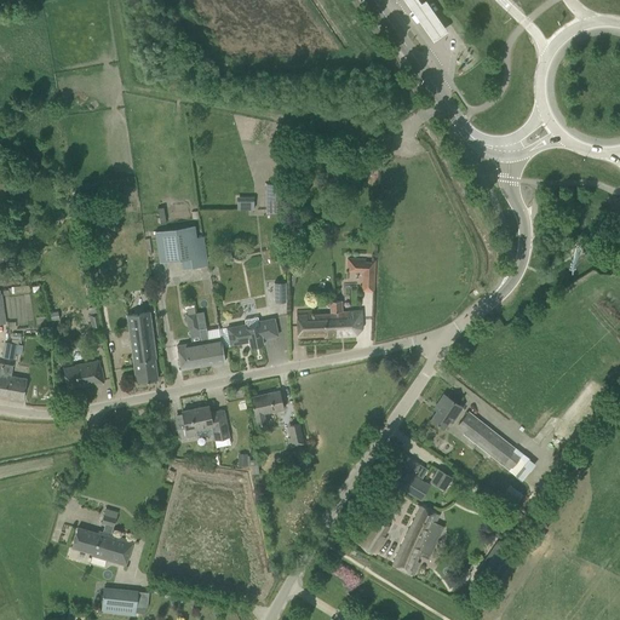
[(283,210),(283,184),(267,184),(267,210),(283,210)]
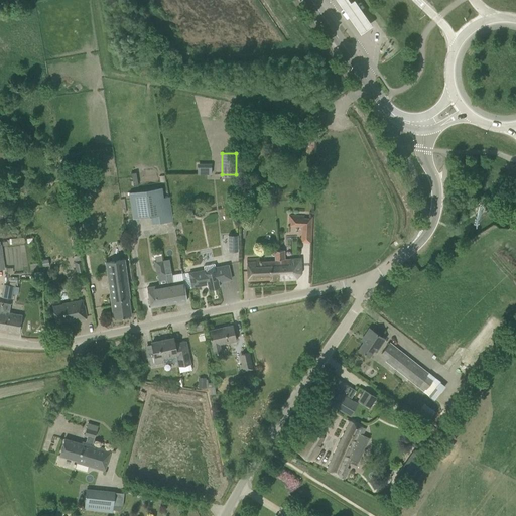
[(129,194),(133,219),(152,216),(153,221),(166,220),(161,188),(129,194)]
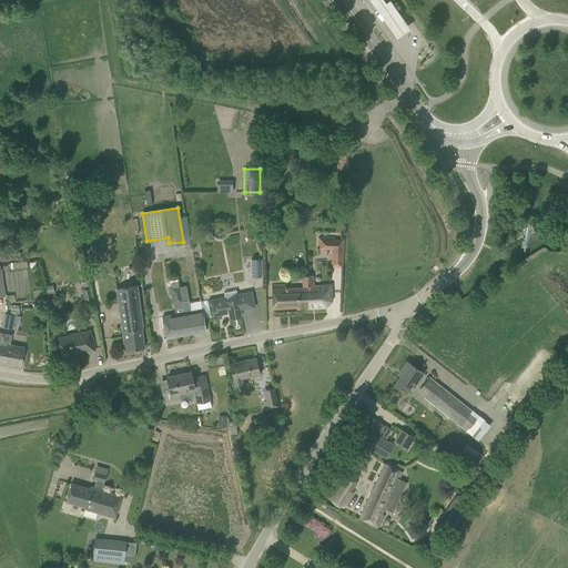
[(343,266),(344,239),(341,237),(340,239),(335,239),(335,237),(317,236),(317,244),(318,244),(318,249),(332,250),(331,266),(343,266)]
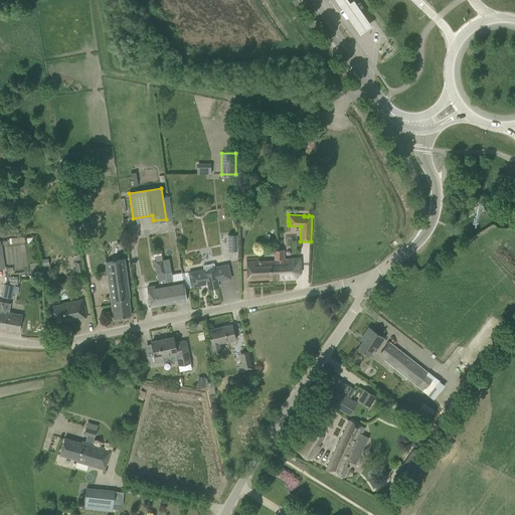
[(301,273),(300,259),(284,260),(284,250),(274,250),(274,261),(259,262),(259,259),(245,259),(246,271),(247,281),(269,280),(269,281),(295,280),(301,273)]
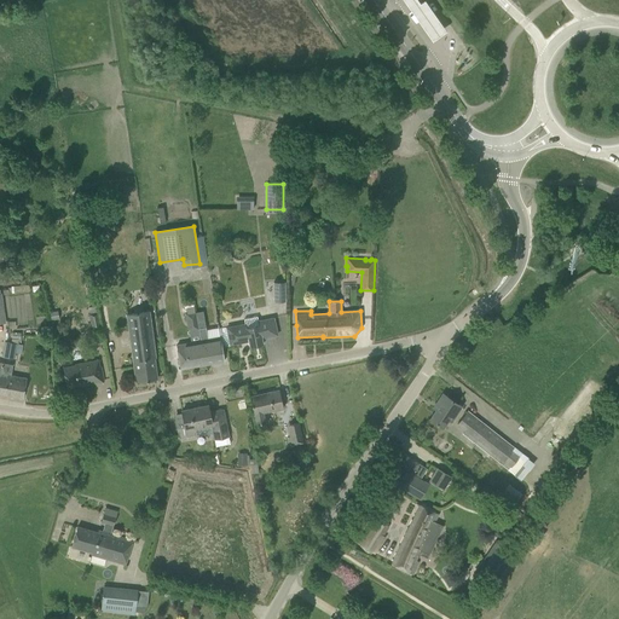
[(151,334),(149,311),(127,314),(136,381),(157,379),(154,358),(155,358),(152,339),(155,339),(154,334),(151,334)]
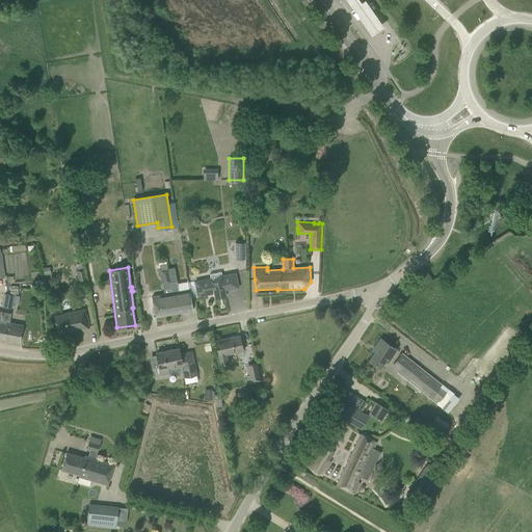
[(158,269),(159,277),(170,275),(168,268),(158,269)]
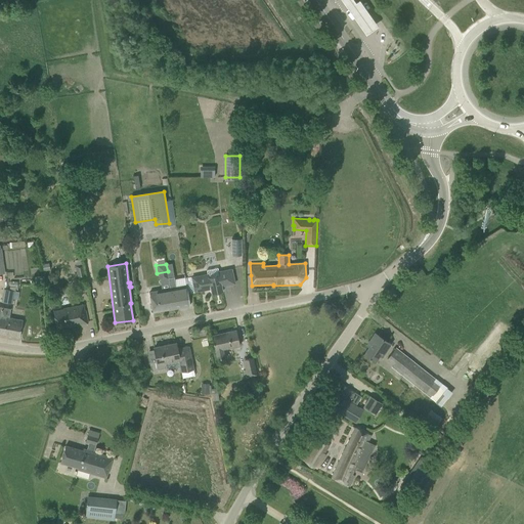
[(75,266),(77,278),(84,276),(82,265),(75,266)]
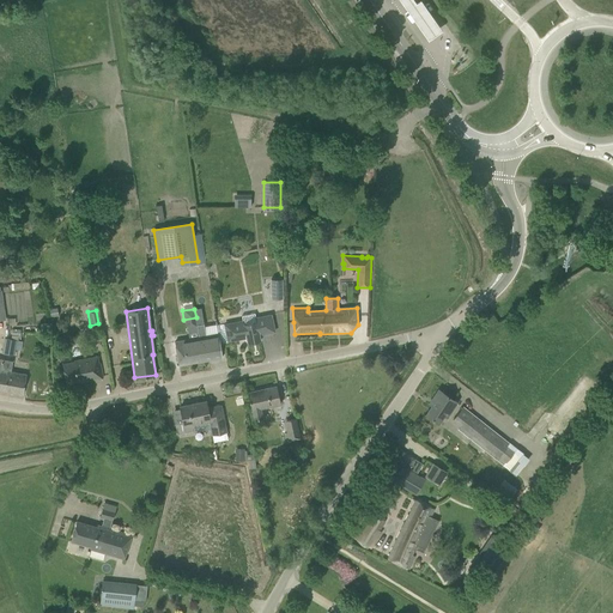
[(242,316),(243,321),(223,325),(226,341),(246,338),(247,344),(260,340),(260,335),(274,332),(271,315),(256,319),(255,313),(242,316)]
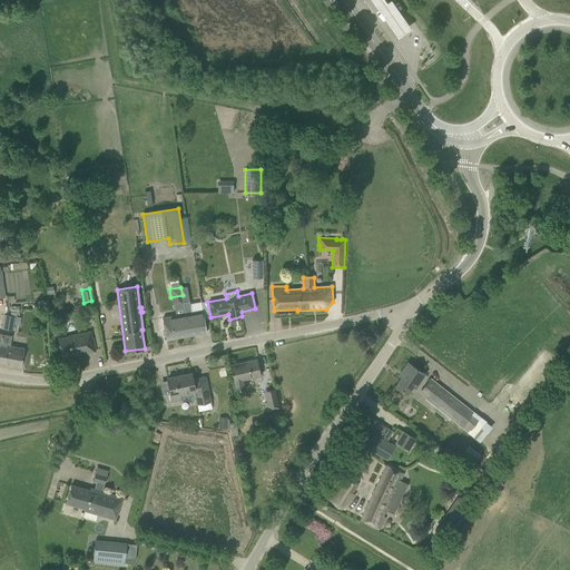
[(175,316),(163,318),(164,328),(166,340),(186,336),(188,335),(206,333),(203,311),(185,314),(184,314),(175,316)]
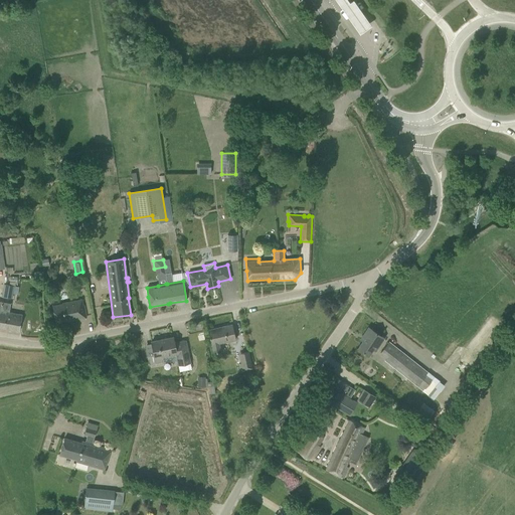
[(2,297),(11,298),(13,286),(4,285),(2,297)]
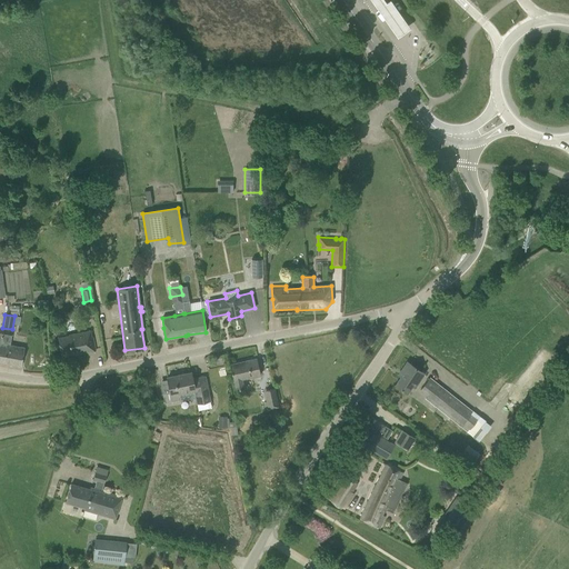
[(58,338),(61,357),(78,353),(78,355),(96,351),(91,330),(75,332),(76,335),(58,338)]
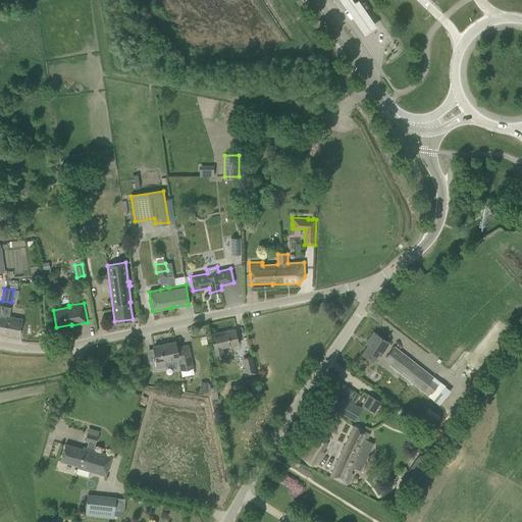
[(0,332),(18,336),(20,326),(21,318),(8,316),(9,307),(0,305),(0,332)]
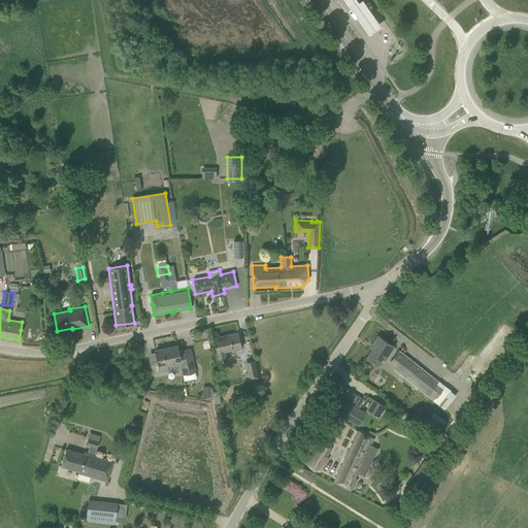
[(223,352),(241,348),(238,333),(212,338),(218,362),(225,361),(223,352)]
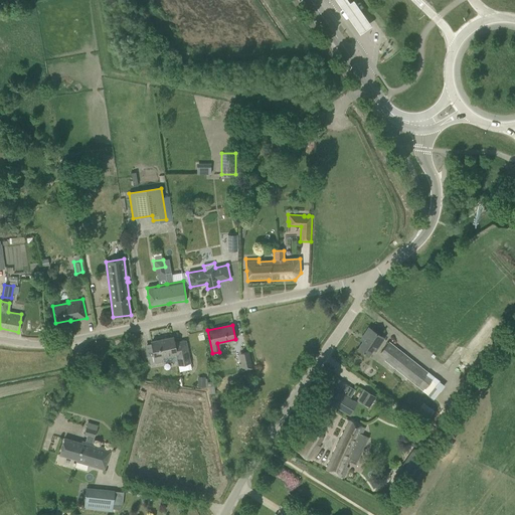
[(362,335),(363,336),(365,337),(357,348),(368,356),(376,344),(378,346),(383,338),(368,327),(362,335)]
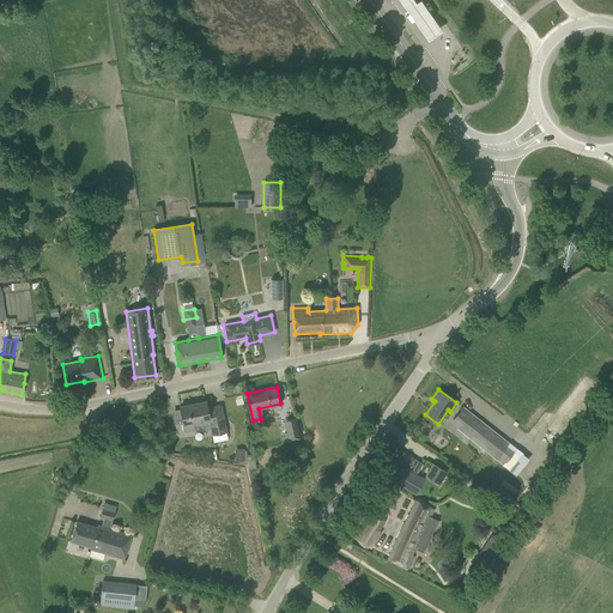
[(183,423),(174,425),(176,435),(196,431),(195,425),(208,423),(210,428),(212,436),(226,432),(223,417),(220,406),(207,408),(205,401),(180,407),(182,419),(183,423)]
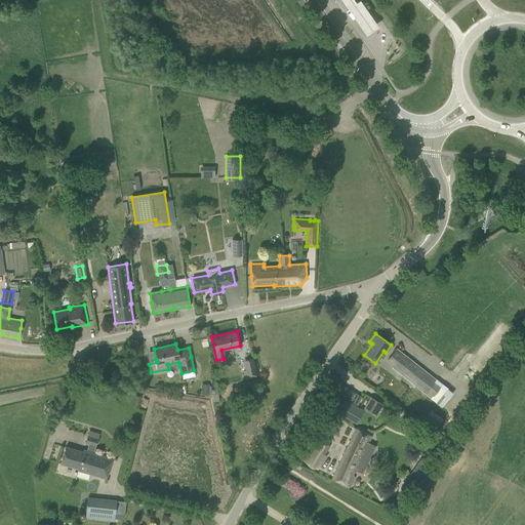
[(394,365),(392,367),(432,398),(440,389),(435,385),(437,381),(436,379),(396,349),(387,360),(394,365)]
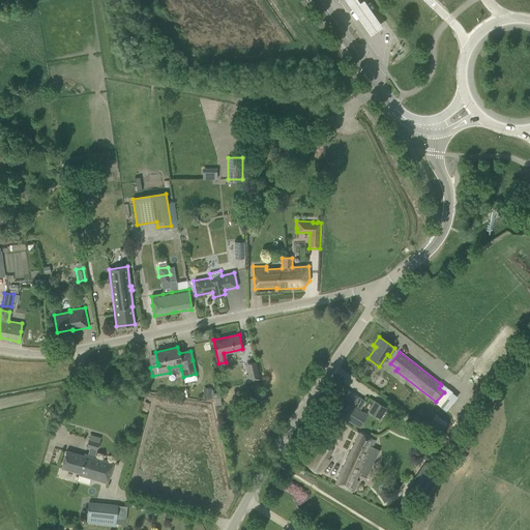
[(247,362),(251,373),(246,374),(248,381),(260,379),(256,361),(247,362)]
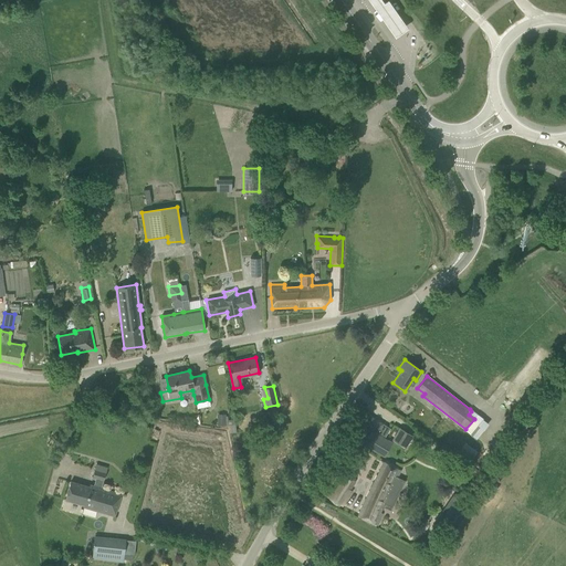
[(387,440),(376,433),(381,423),(370,417),(365,427),(363,426),(355,439),(365,444),(364,446),(369,448),(379,453),(387,440)]
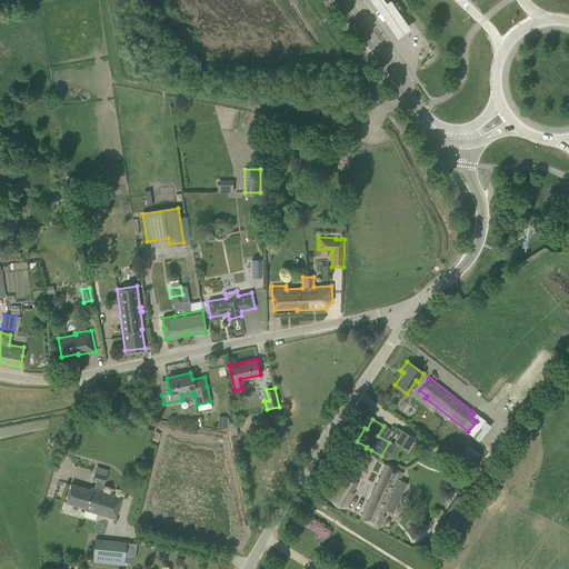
[(157,426),(152,440),(157,442),(159,438),(161,439),(165,428),(157,426)]
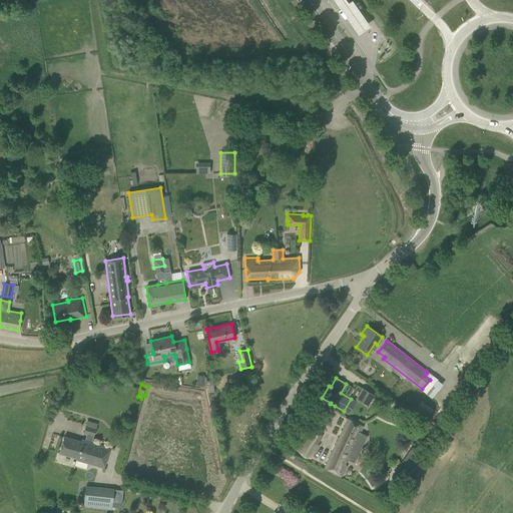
[(368,406),(375,395),(363,387),(356,399),(368,406)]
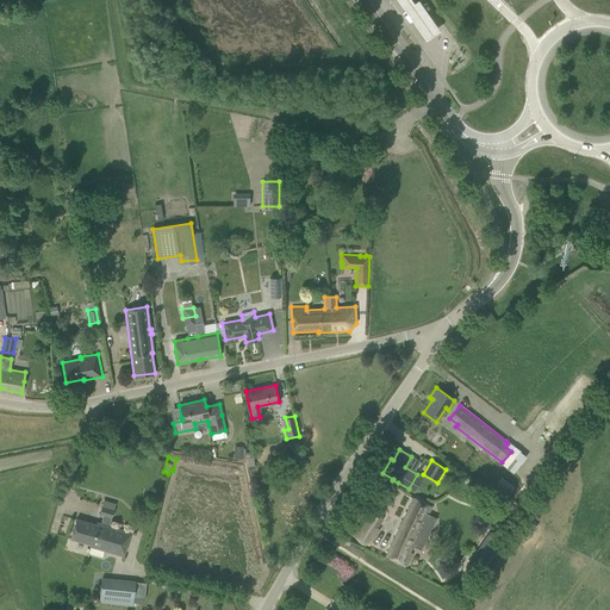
[(508,484),(503,495),(514,499),(518,489),(508,484)]
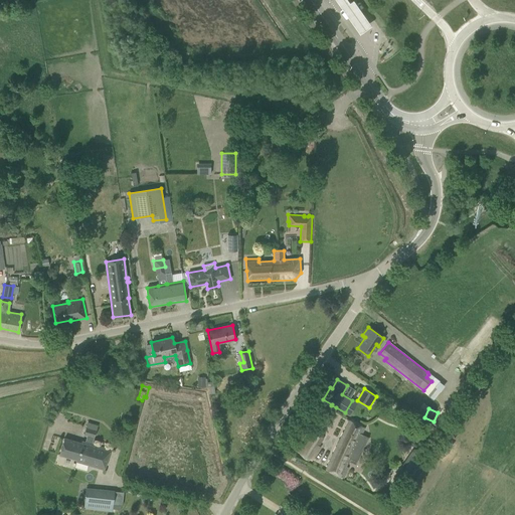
[(407,409),(404,413),(414,419),(417,415),(407,409)]
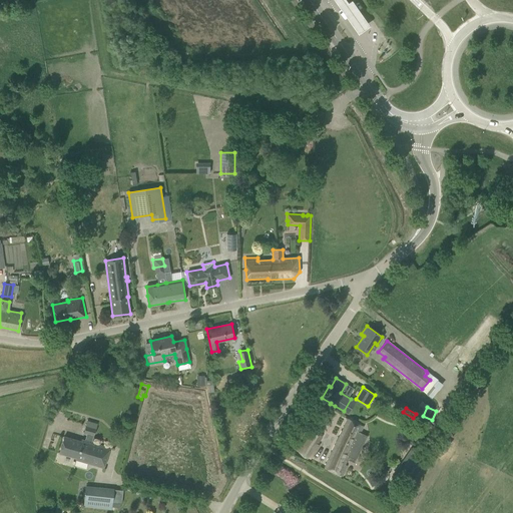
[(420,418),(415,424),(427,432),(431,425),(420,418)]
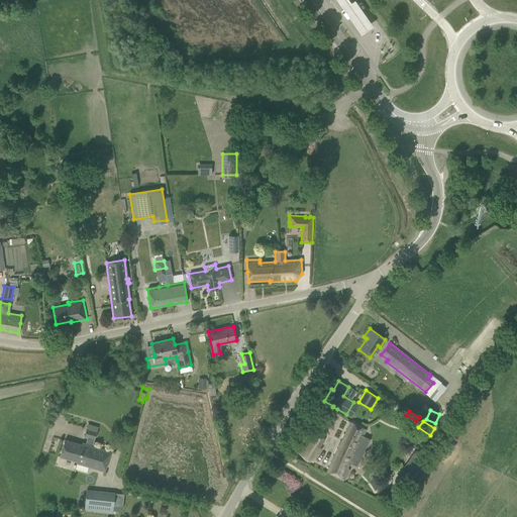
[(349,466),(367,430),(359,426),(350,422),(333,456),(334,457),(332,462),(330,462),(326,472),(335,476),(344,480),(351,467),(349,466)]
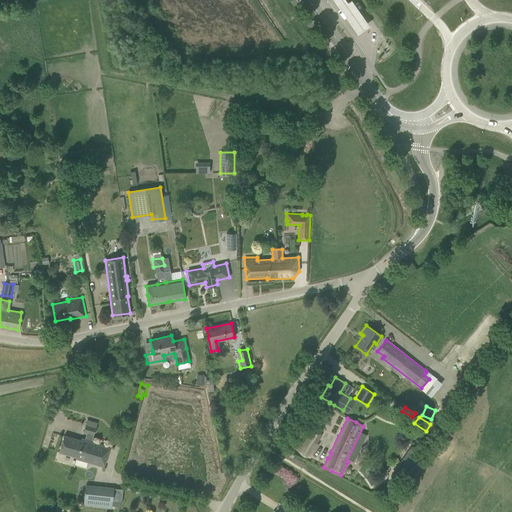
[(85,426),(94,428),(96,423),(86,420),(85,426)]
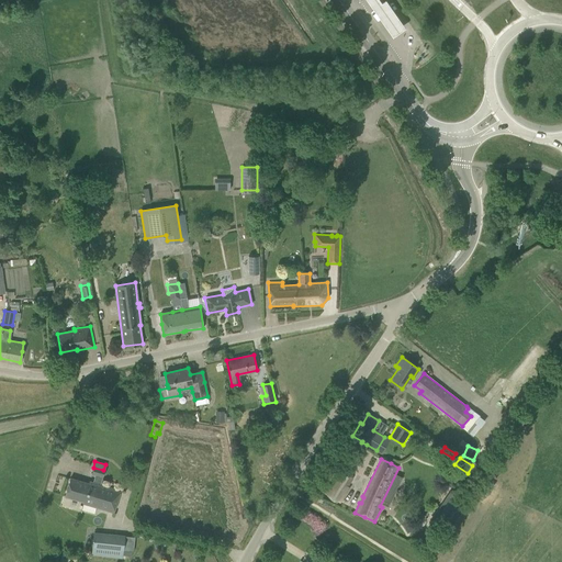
[(326,495),(336,502),(351,478),(343,472),(332,489),(330,487),(326,495)]
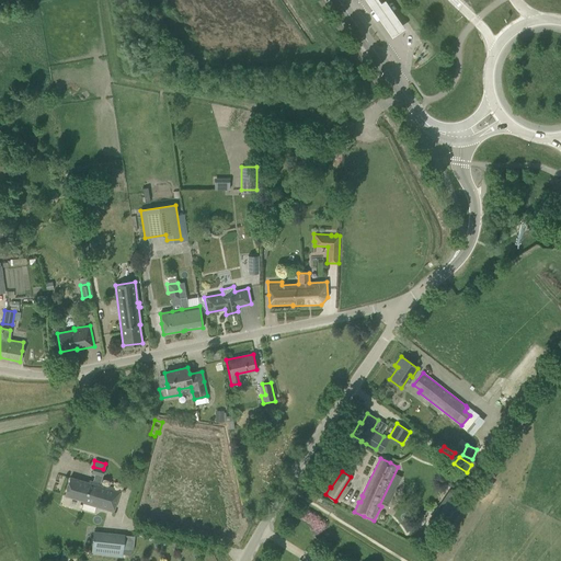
[(113,512),(119,490),(89,480),(88,483),(69,478),(65,494),(83,500),(82,503),(113,512)]
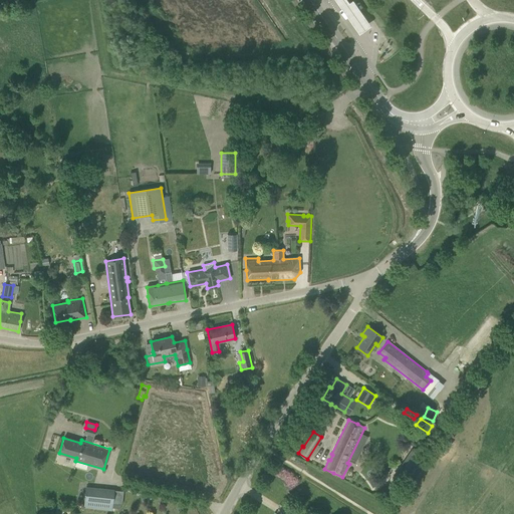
[(411,451),(395,475),(402,479),(418,455),(411,451)]
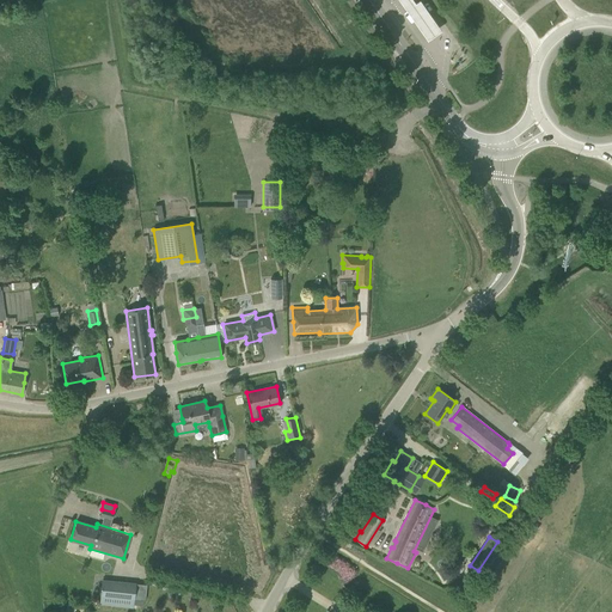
[(99,604),(111,605),(133,607),(135,585),(102,581),(99,604)]
